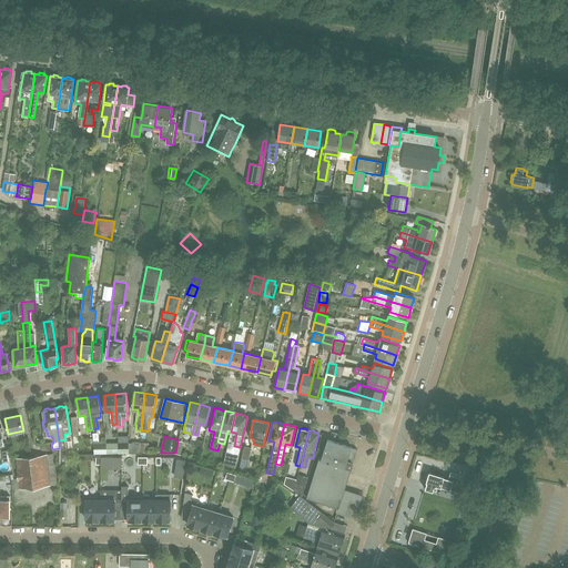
[(327,438),(321,458),(351,469),(353,462),(348,460),(353,446),(327,438)]
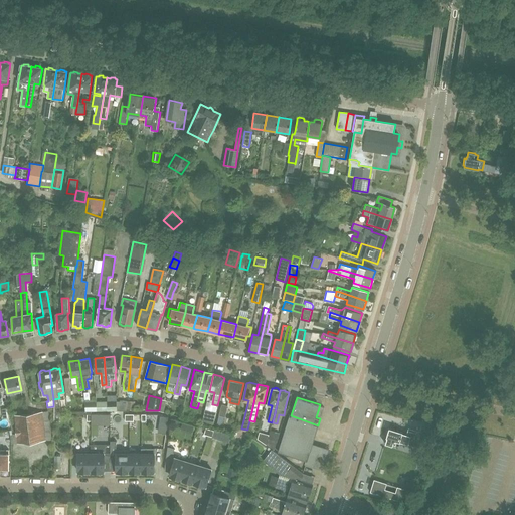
[(117,410),(117,402),(117,398),(107,398),(107,402),(108,410),(117,410)]
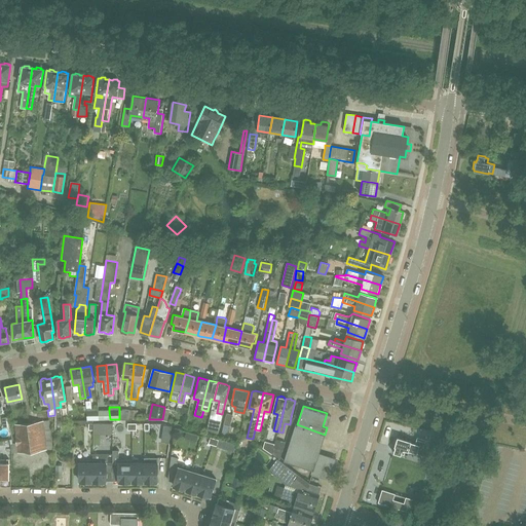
[(97,408),(91,408),(86,409),(87,420),(99,420),(99,410),(97,408)]
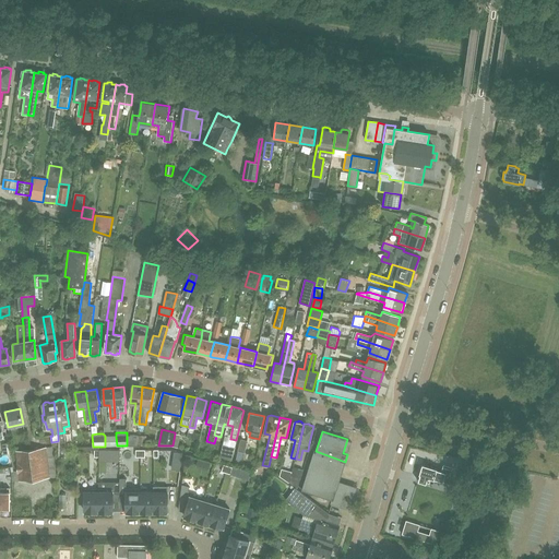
[(105,447),(117,445),(116,437),(105,436),(105,447)]
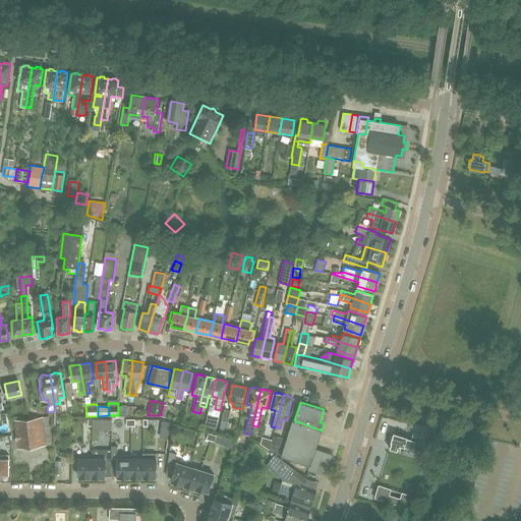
[(128,407),(118,407),(118,415),(128,415),(128,407)]
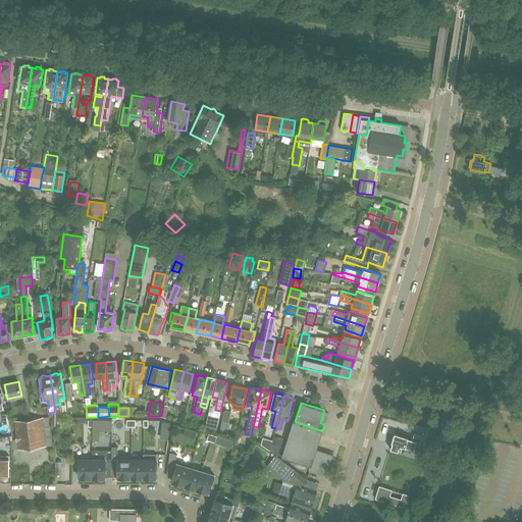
[(208,415),(206,426),(210,428),(216,429),(219,418),(215,417),(216,410),(215,410),(210,409),(208,415)]
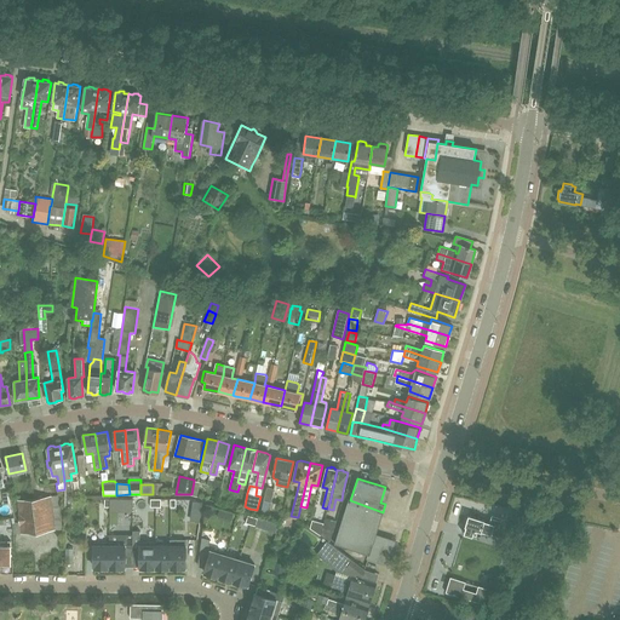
[(267,487),(264,500),(271,501),(274,488),(267,487)]
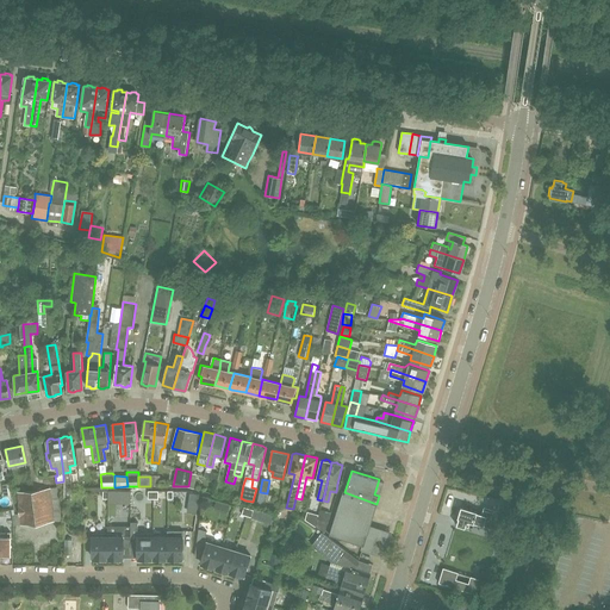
[(61,521),(57,487),(17,493),(19,514),(11,515),(13,527),(61,521)]
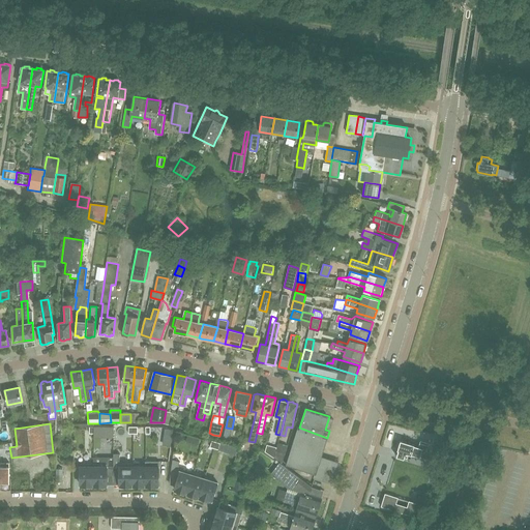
[(316,473),(327,438),(299,428),(297,428),(286,464),(316,473)]
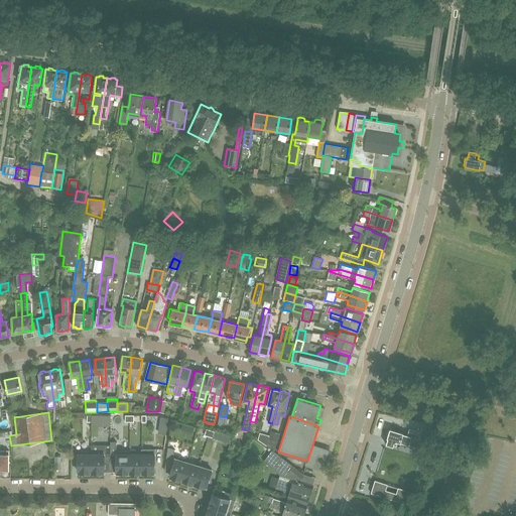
[(388,429),(386,436),(387,436),(387,438),(388,438),(386,444),(393,446),(393,445),(396,446),(398,441),(400,442),(419,448),(424,449),(428,436),(418,433),(418,431),(409,428),(407,435),(403,433),(403,432),(390,428),(389,430),(388,429)]
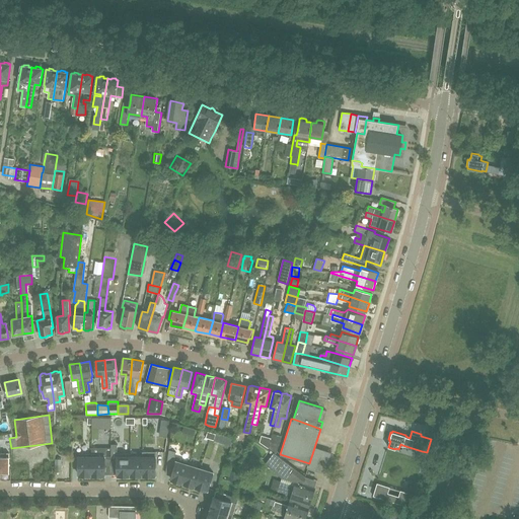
[(233,437),(224,434),(221,443),(231,446),(233,437)]
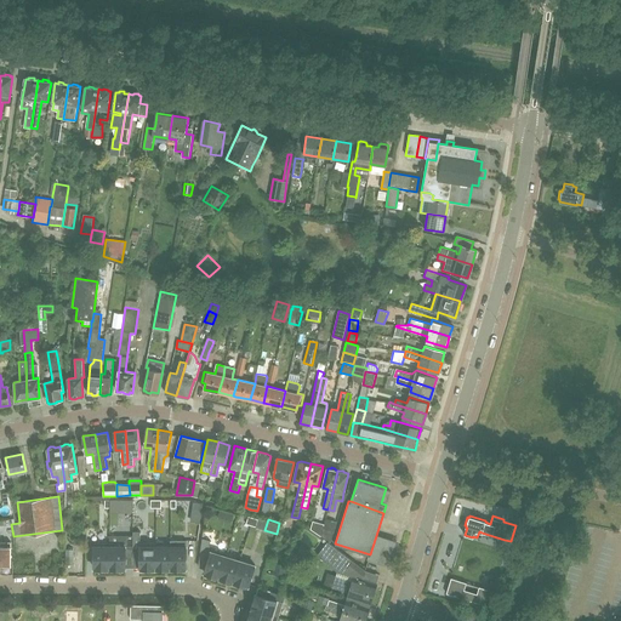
[(324,529),(322,536),(328,540),(329,541),(335,527),(330,525),(331,520),(326,519),(325,523),(324,529)]
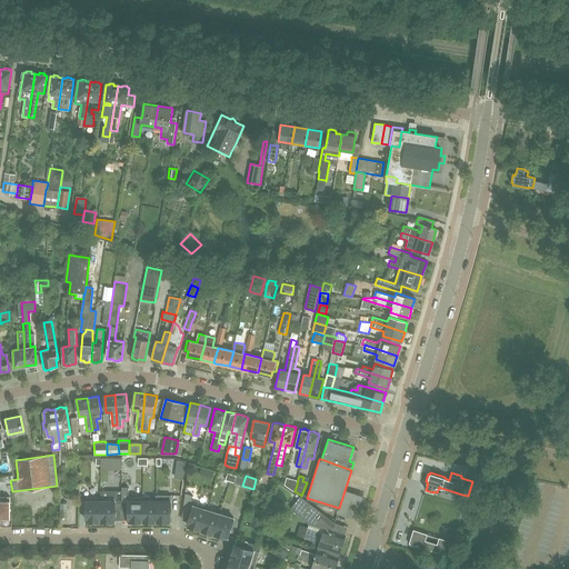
[(295,491),(297,485),(298,479),(286,477),(283,485),(295,491)]
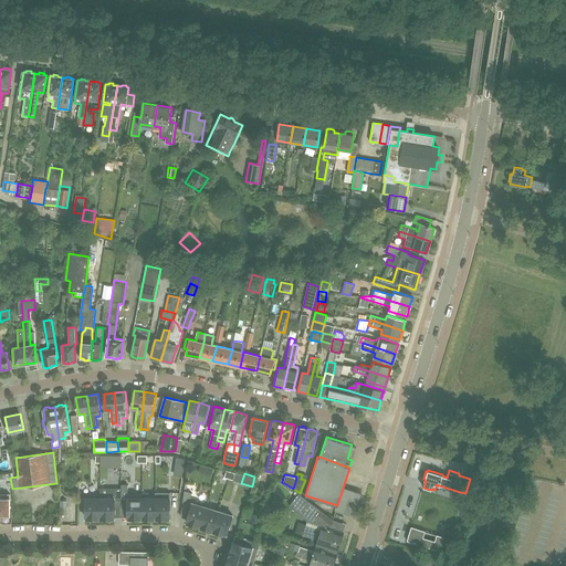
[(121,488),(121,500),(127,500),(127,517),(142,519),(142,498),(143,498),(143,495),(130,494),(127,494),(127,484),(121,484),(121,488)]
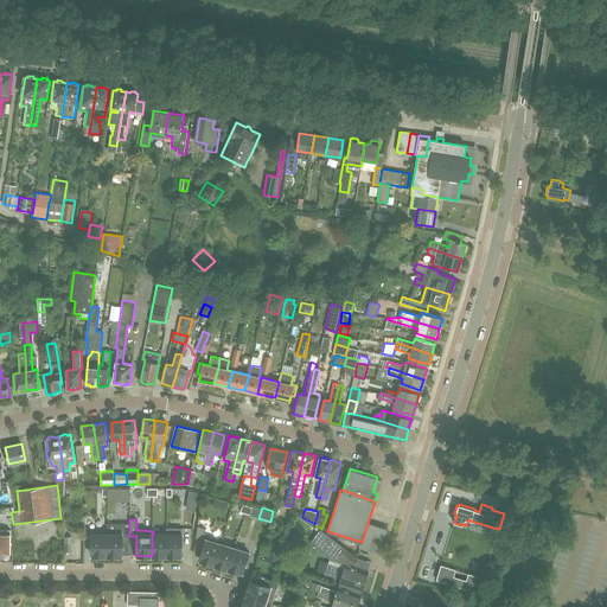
[(197,525),(196,538),(205,542),(200,556),(199,560),(215,564),(221,543),(222,541),(204,535),(206,529),(197,525)]
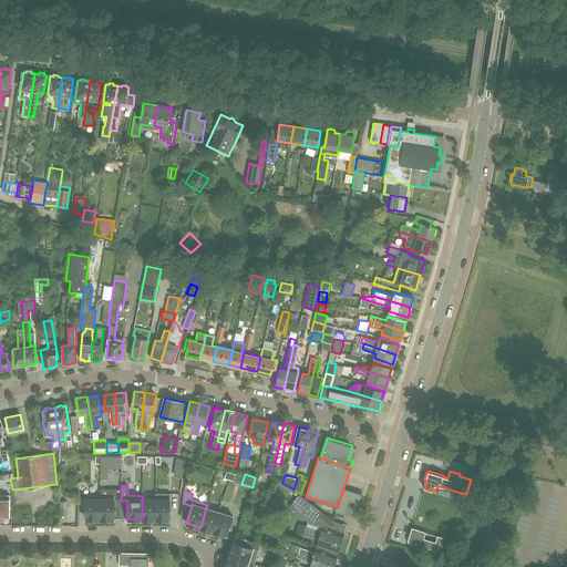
[(155,519),(169,519),(171,493),(155,493),(155,498),(156,498),(155,519)]
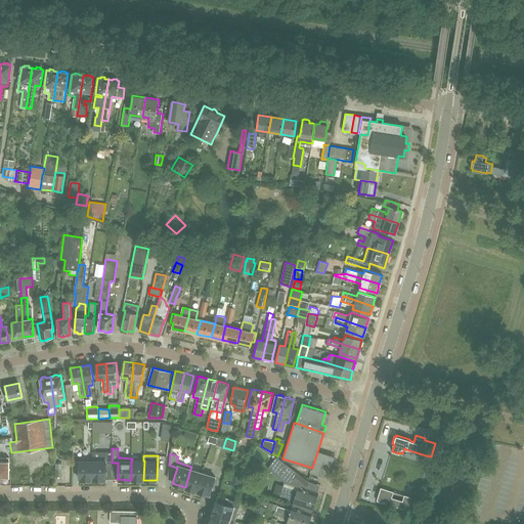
[(285,482),(298,486),(305,488),(306,488),(308,481),(277,456),(267,468),(285,482)]
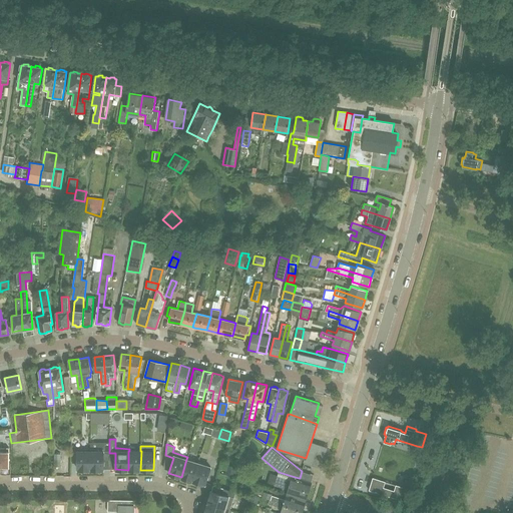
[(0,451),(0,450),(0,465),(2,465),(2,468),(9,468),(9,448),(0,448),(0,451)]
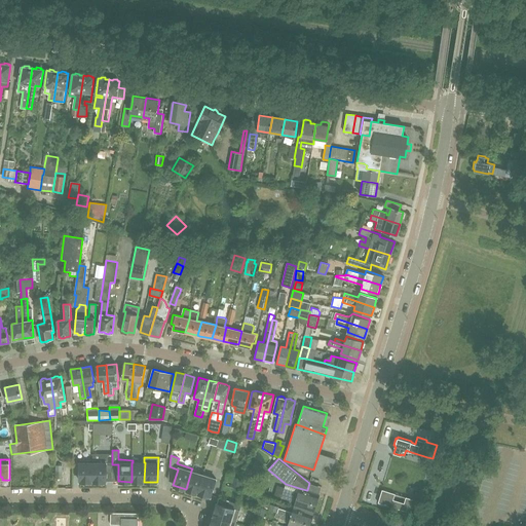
[(92,459),(79,459),(79,481),(92,481),(92,459)]
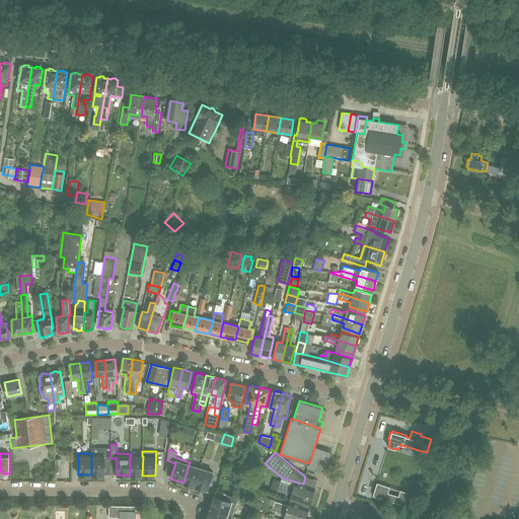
[(91,474),(104,474),(104,453),(91,453),(91,474)]
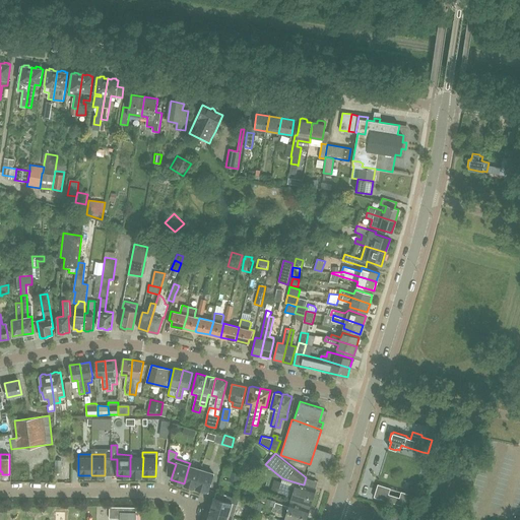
[(142,457),(131,457),(130,457),(130,476),(142,476),(143,457),(142,457)]
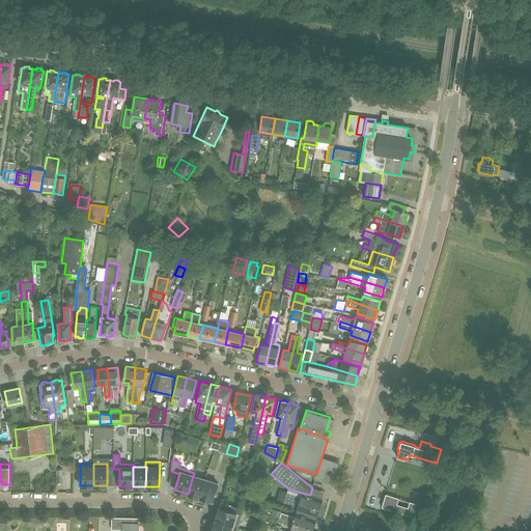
[(205,479),(193,475),(188,494),(199,498),(205,479)]
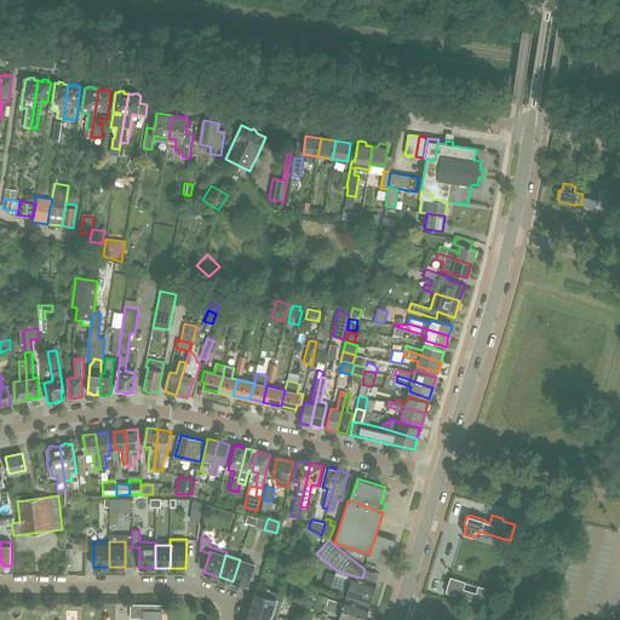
[(233,581),(248,585),(254,564),(240,560),(233,581)]
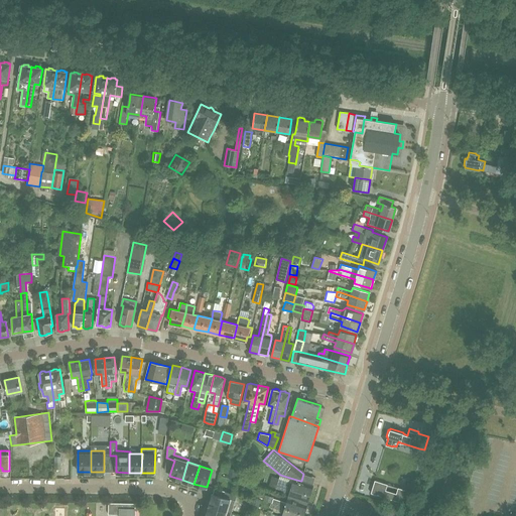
[(307,502),(312,485),(300,482),(301,481),(300,481),(293,479),(292,483),(279,479),(276,488),(289,493),(288,496),(307,502)]
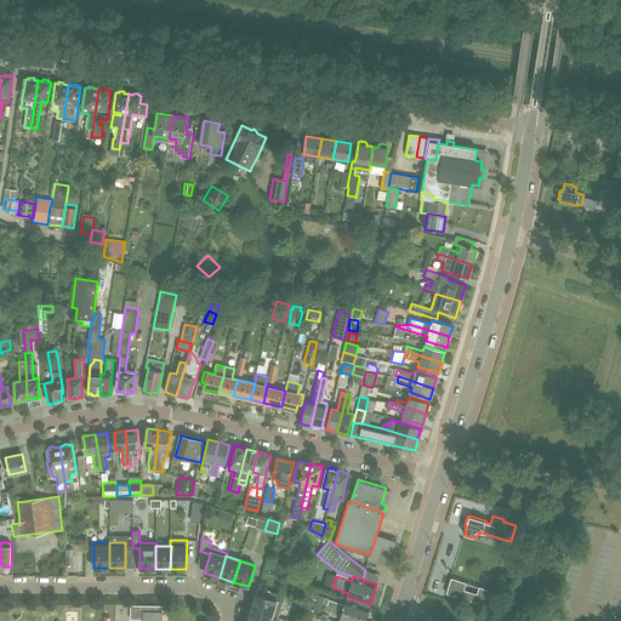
[(451,577),(446,593),(462,598),(467,582),(451,577)]
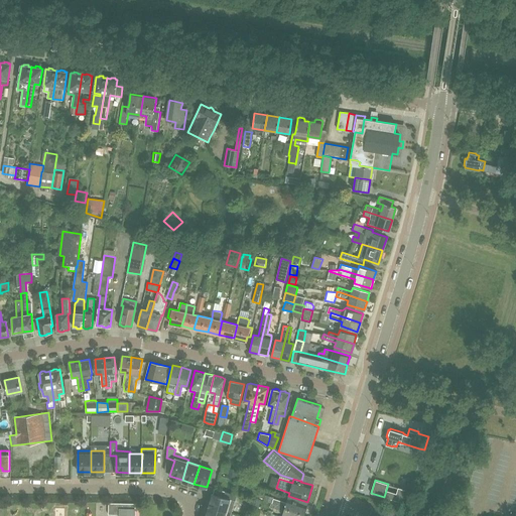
[(398,487),(394,500),(407,504),(411,491),(398,487)]
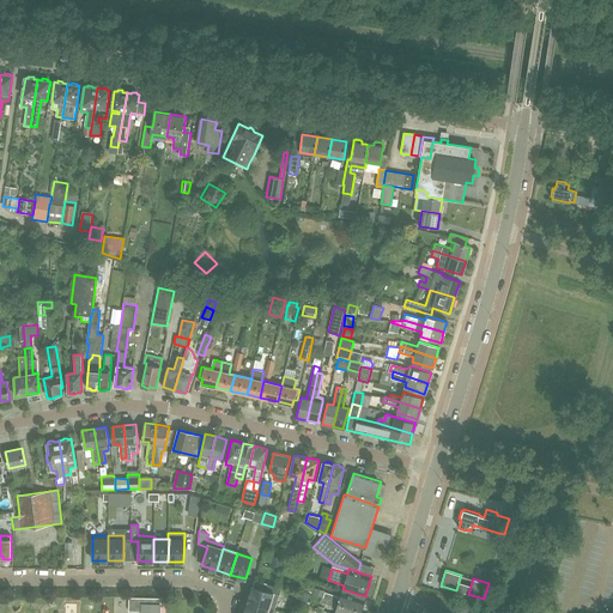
[(266,590),(253,587),(248,601),(274,610),(281,588),(267,583),(266,590)]
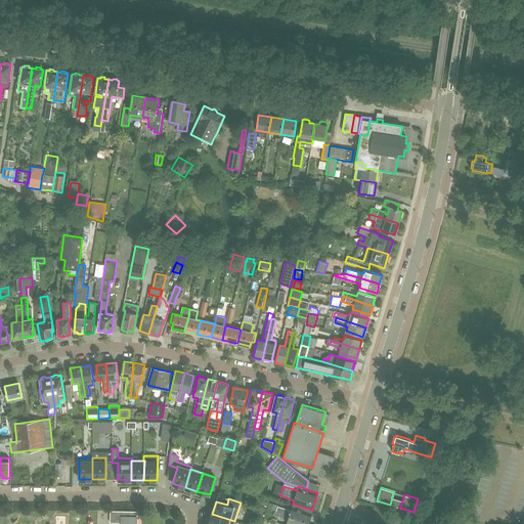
[(291,511),(281,508),(277,507),(276,511),(279,512),(308,521),(311,512),(292,506),(291,511)]
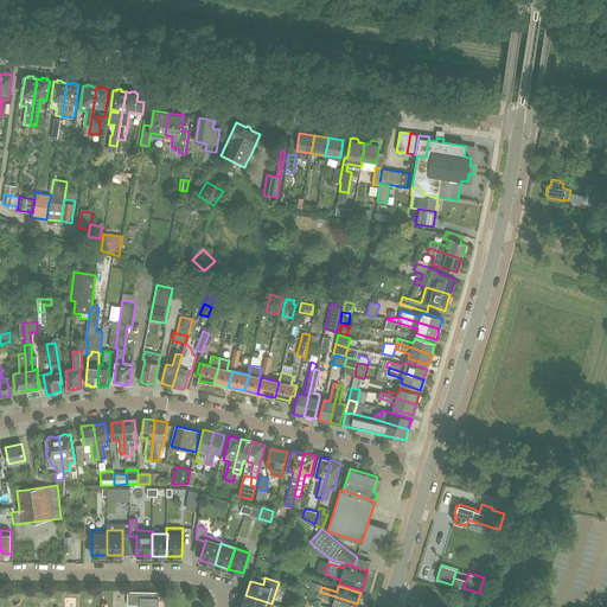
[(159,606),(159,592),(128,592),(127,605),(140,605),(140,606),(159,606)]
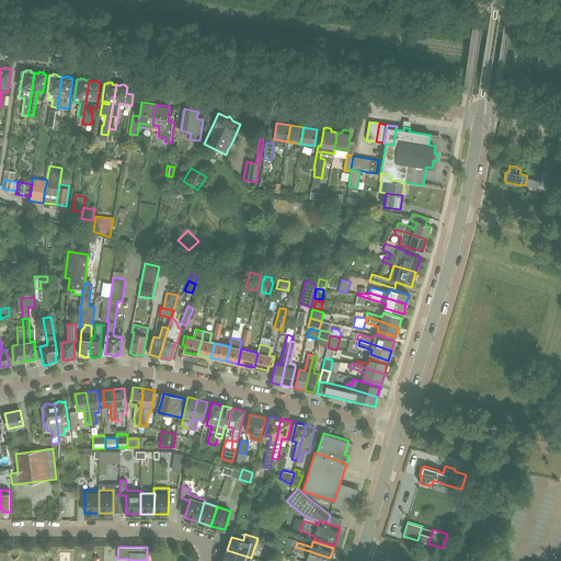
[(299,548),(296,547),(295,547),(294,551),(308,556),(307,560),(308,560),(329,560),(330,558),(299,548)]
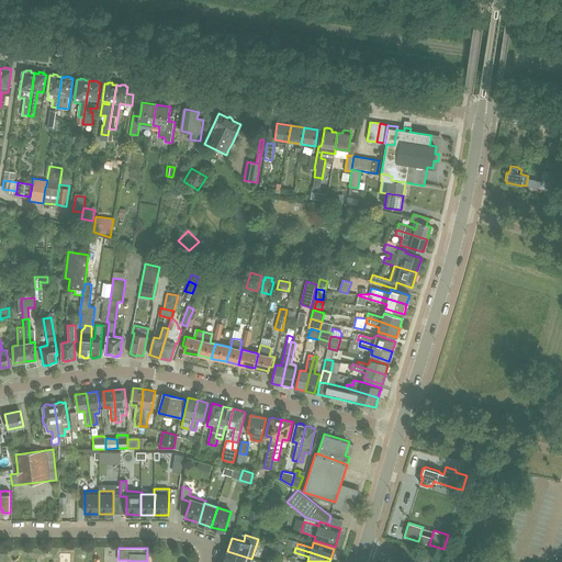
[(223,561),(250,561),(251,559),(227,551),(223,561)]
